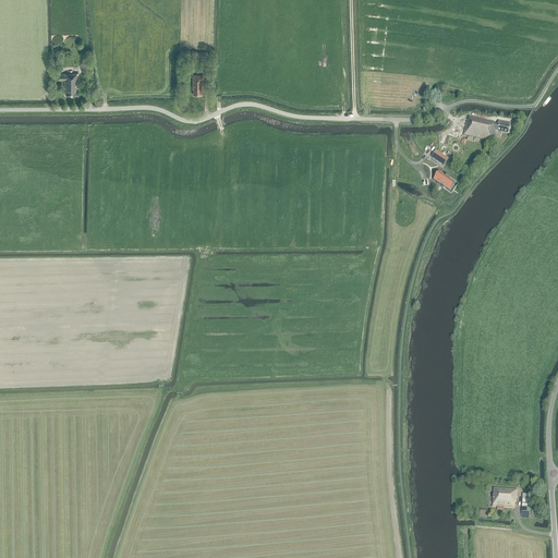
[(65,89),(67,96),(77,96),(77,88),(79,88),(79,74),(58,74),(58,81),(64,81),(64,89),(65,89)]
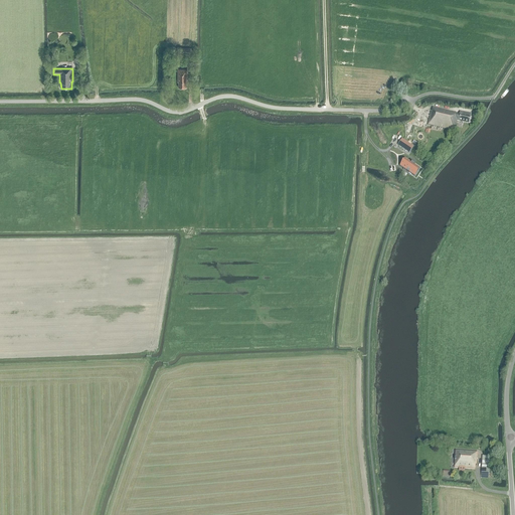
[(187,84),(188,69),(177,69),(177,82),(178,82),(178,88),(187,88),(187,84)]
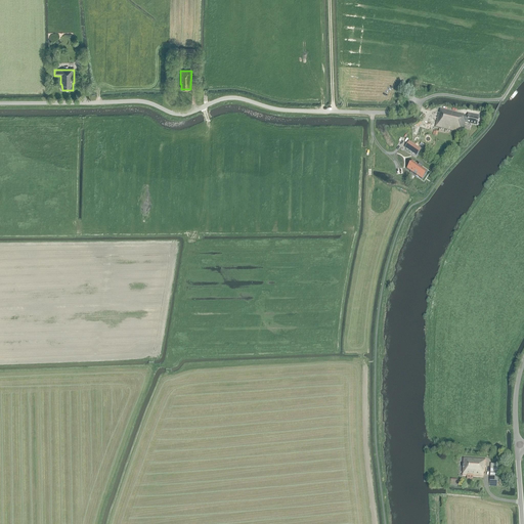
[(477,126),(479,116),(468,114),(467,117),(464,116),(464,115),(440,110),(439,115),(438,115),(435,128),(463,134),(465,123),(477,126)]
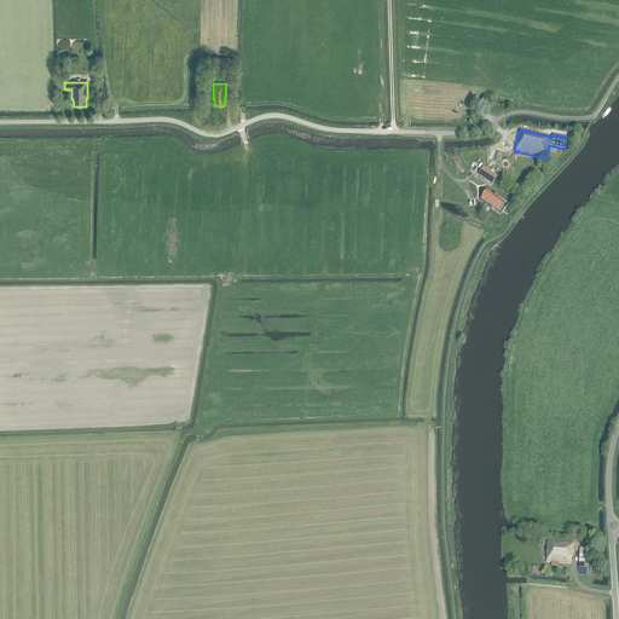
[(484,167),(479,175),(491,184),(496,175),(484,167)]
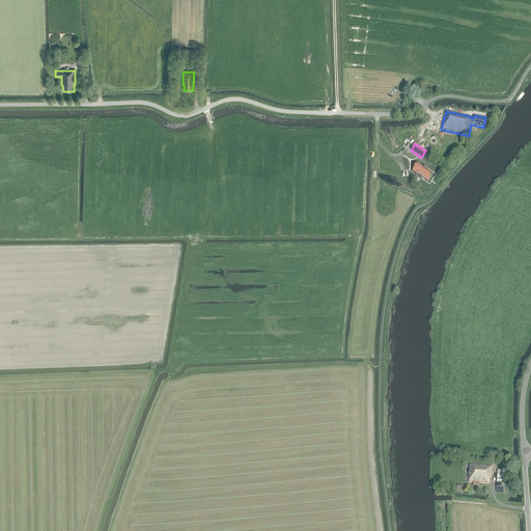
[(412,171),(427,182),(428,182),(427,180),(428,178),(429,178),(430,176),(431,173),(432,174),(434,174),(427,170),(427,169),(424,167),(417,163),(417,164),(418,164),(413,171),(412,170),(412,171)]
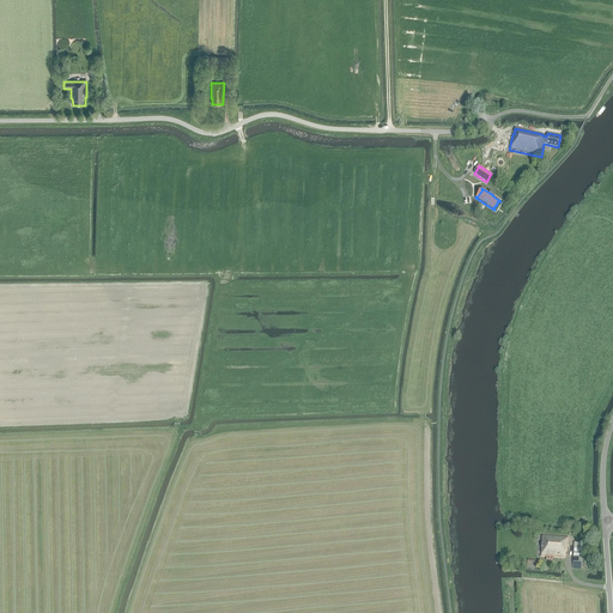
[(568,538),(540,535),(539,556),(564,558),(564,552),(566,553),(568,538)]
